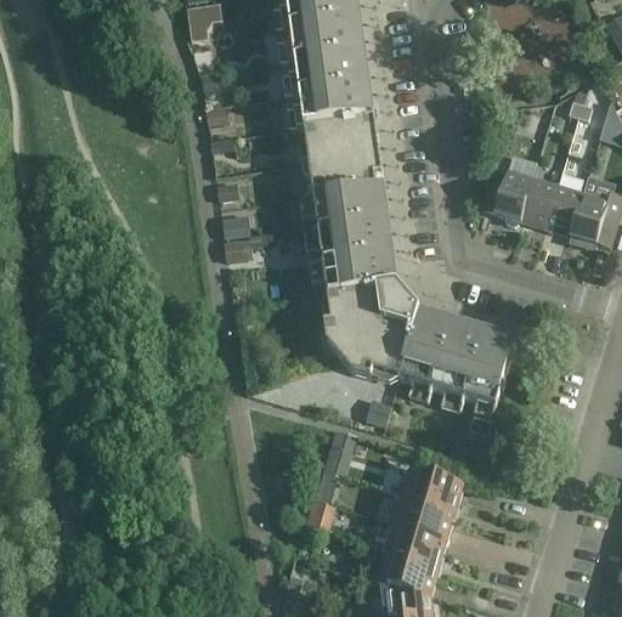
[(516,340),(495,334),(420,312),(397,286),(358,0),(287,0),(288,9),(281,10),(283,30),(290,30),(293,43),(286,43),(288,64),(295,63),(298,75),(290,77),(293,97),(300,96),(301,108),(294,109),(298,130),(305,130),(307,146),(315,145),(320,181),(312,181),(314,196),(306,197),(310,218),(317,218),(318,230),(311,230),(315,252),(322,250),(323,262),(316,264),(318,284),(326,283),(328,298),(335,296),(339,322),(324,324),(327,344),(352,373),(372,379),(375,364),(401,373),(399,379),(412,384),(410,390),(430,396),(433,389),(445,392),(442,400),(463,406),(464,398),(476,402),(474,409),(495,415),(516,340)]
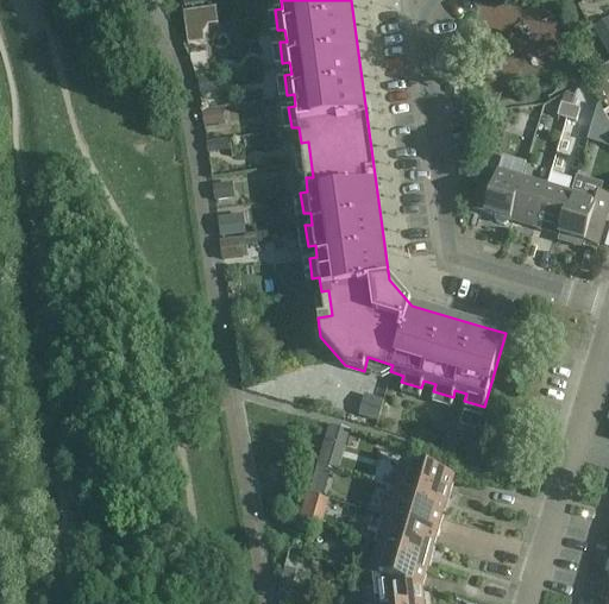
[(214,74),(199,76),(201,90),(217,88),(214,74)]
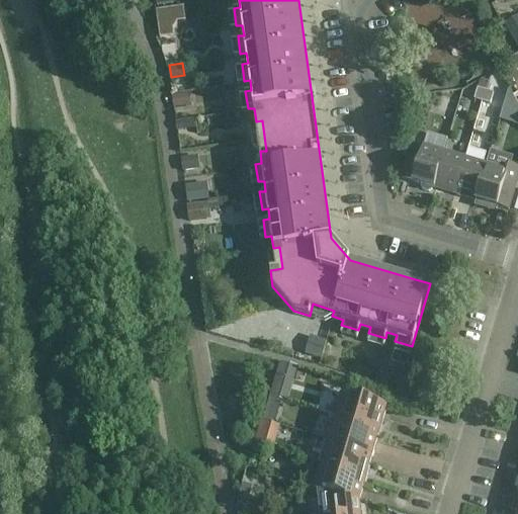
[(482,99),(485,87),(477,85),(473,96),(482,99)]
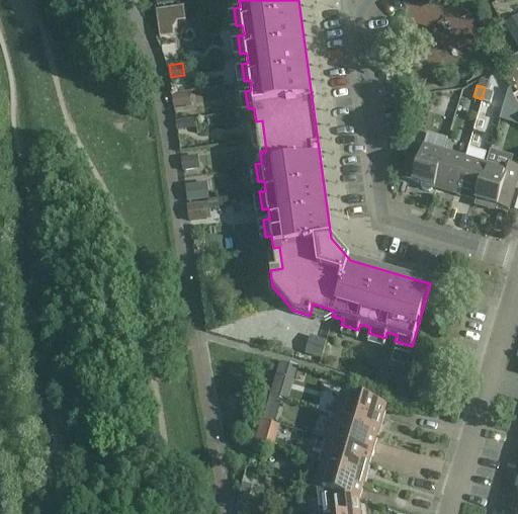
[(485,87),(482,99),(490,101),(493,90),(485,87)]
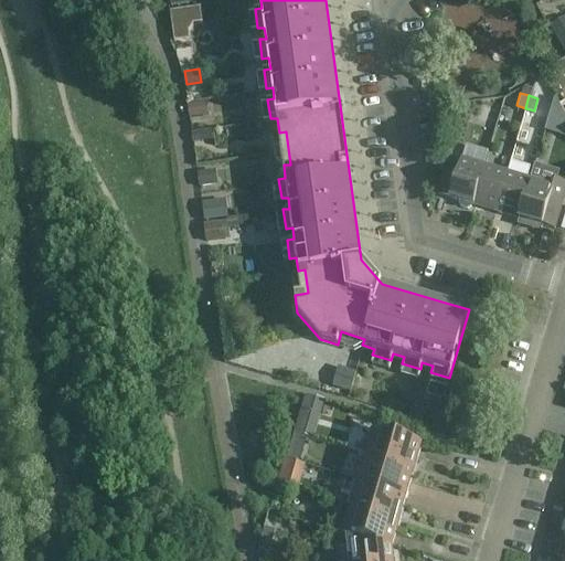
[(190,115),(206,113),(204,98),(188,101),(190,115)]
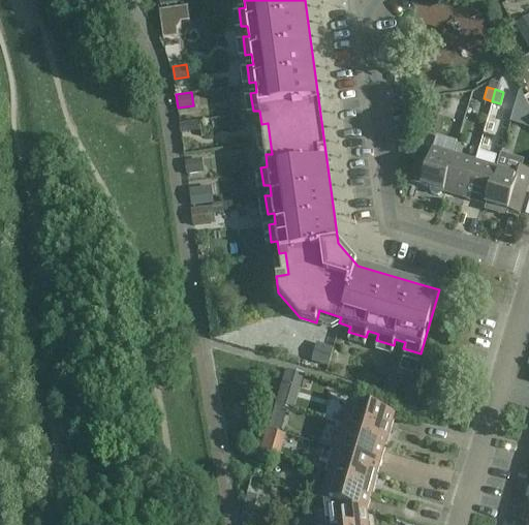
[(446,110),(463,114),(467,98),(450,94),(446,110)]
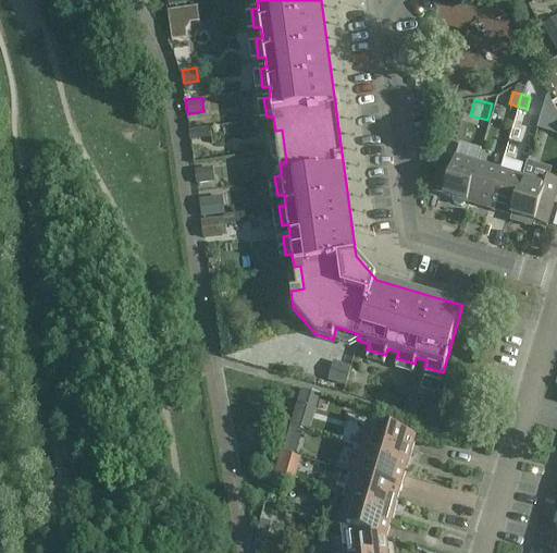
[(198,125),(189,127),(190,137),(199,136),(198,125)]
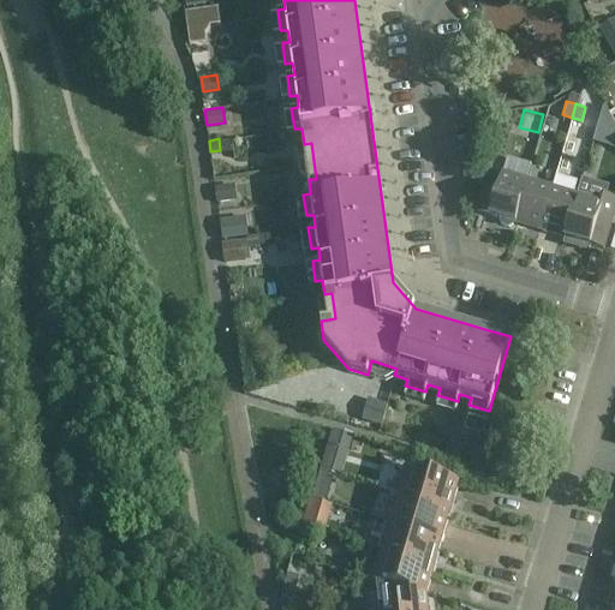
[(512,219),(515,220),(527,177),(501,168),(497,184),(484,180),(476,208),(500,215),(500,219),(501,222),(508,223),(512,222),(512,219)]
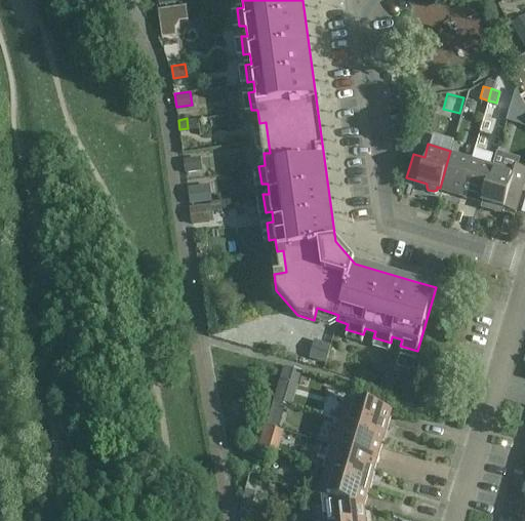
[(496,204),(515,209),(524,174),(524,165),(518,164),(520,156),(496,150),(492,163),(482,200),(481,206),(494,210),(496,204)]
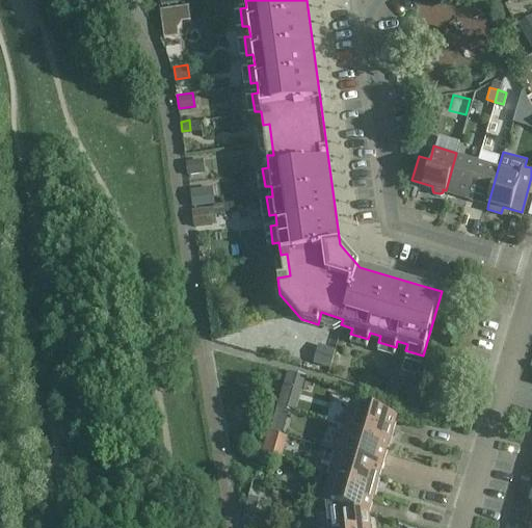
[(446,190),(467,196),(478,159),(456,153),(446,190)]
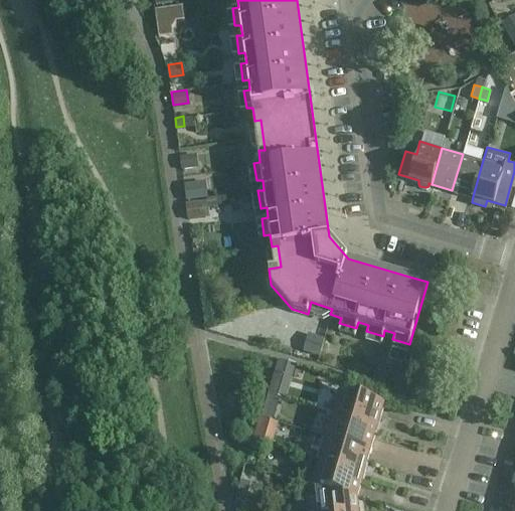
[(195,152),(180,154),(181,166),(197,164),(195,152)]
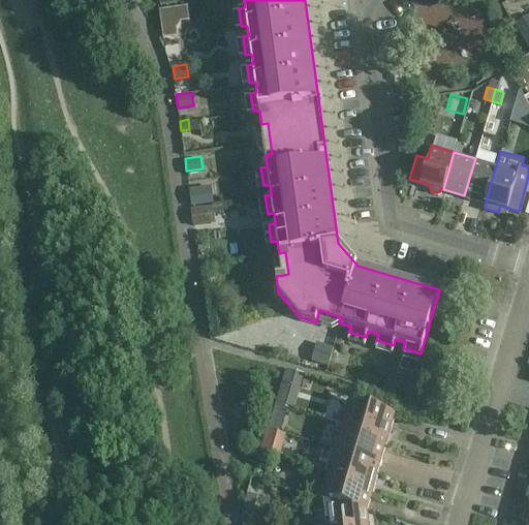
[(464,195),(486,202),(496,164),(475,158),(464,195)]
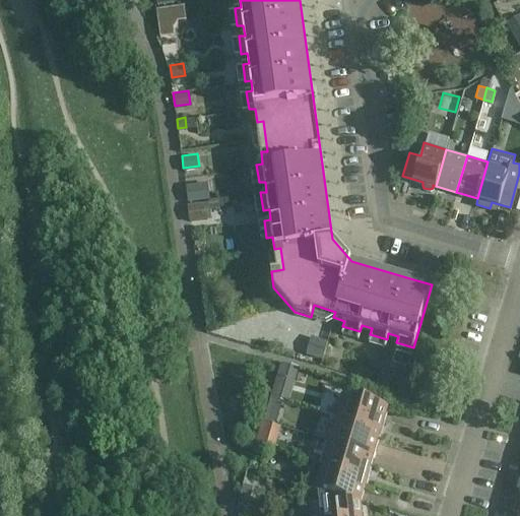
[(188,200),(209,197),(207,181),(186,184),(188,200)]
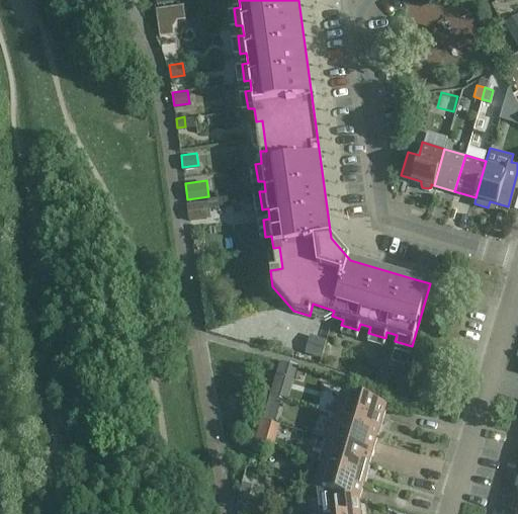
[(190,219),(209,217),(207,199),(187,202),(190,219)]
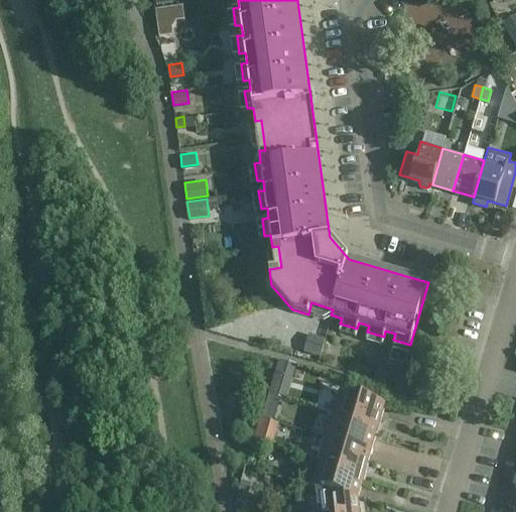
[(257,243),(254,222),(234,225),(237,246),(257,243)]
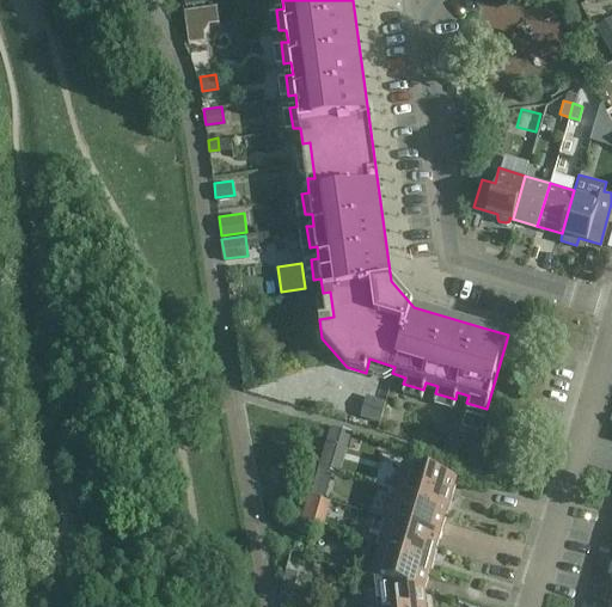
[(378,418),(384,399),(368,394),(363,415),(378,418)]
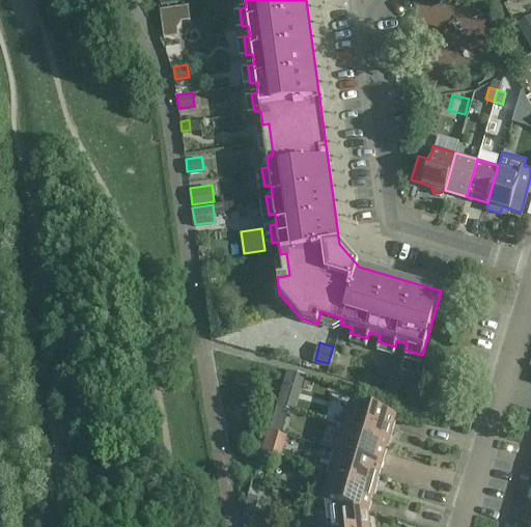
[(304,373),(286,368),(276,404),(294,409),(304,373)]
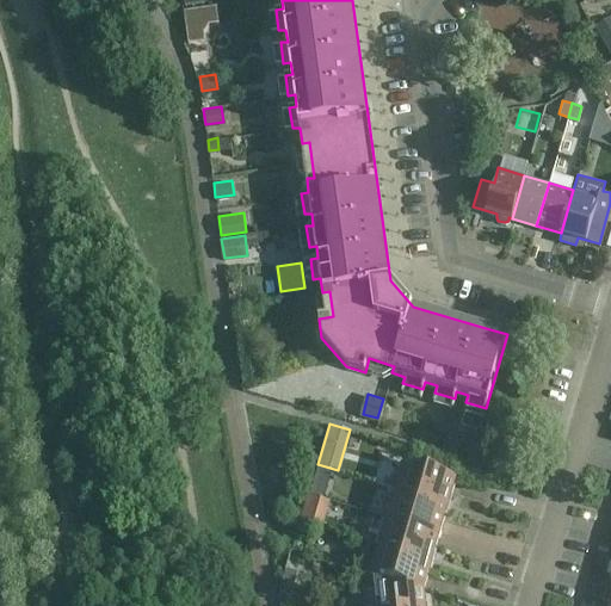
[(402,459),(394,487),(448,504),(456,475),(402,459)]
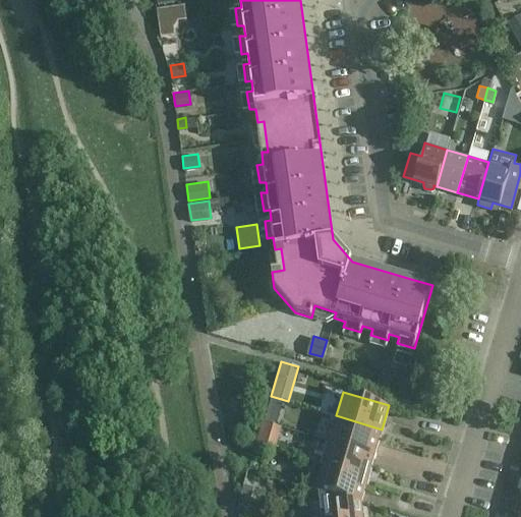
[(336,415),(329,440),(374,453),(382,429),(336,415)]
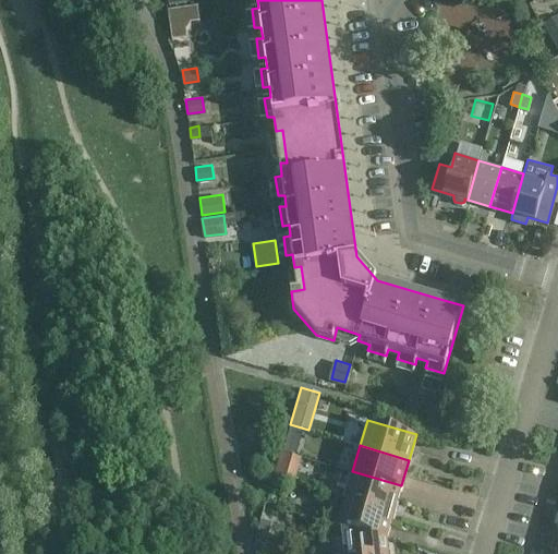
[(273,474),(293,481),(301,457),(280,450),(273,474)]
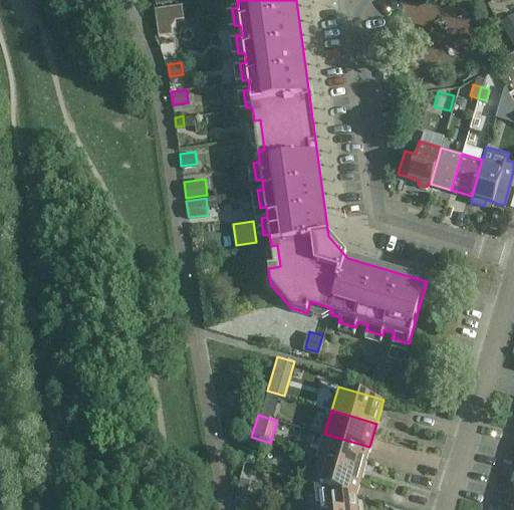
[(324,434),(318,457),(362,470),(369,447),(324,434)]
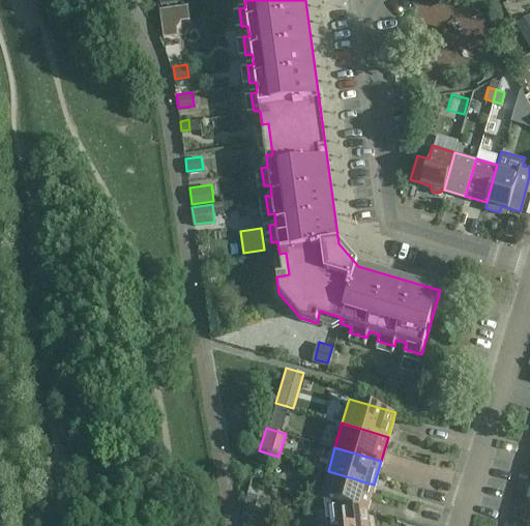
[(321,495),(332,499),(366,508),(374,485),(328,471),(321,495)]
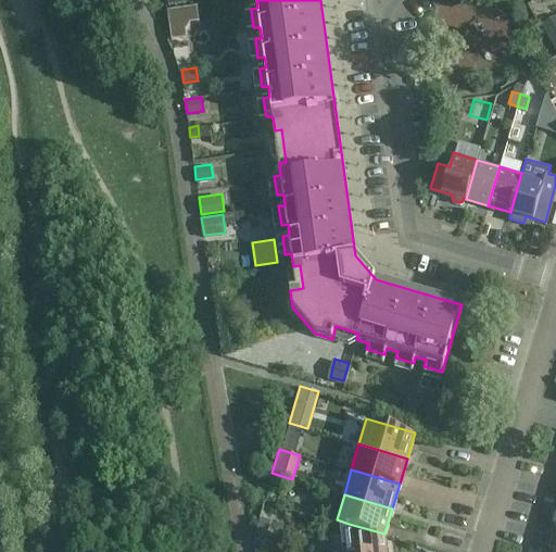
[(387,551),(384,534),(349,524),(352,551),(387,551)]
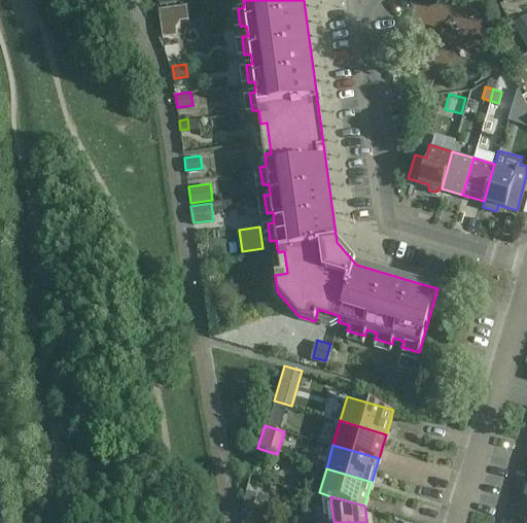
[(259,502),(244,498),(241,510),(256,514),(259,502)]
